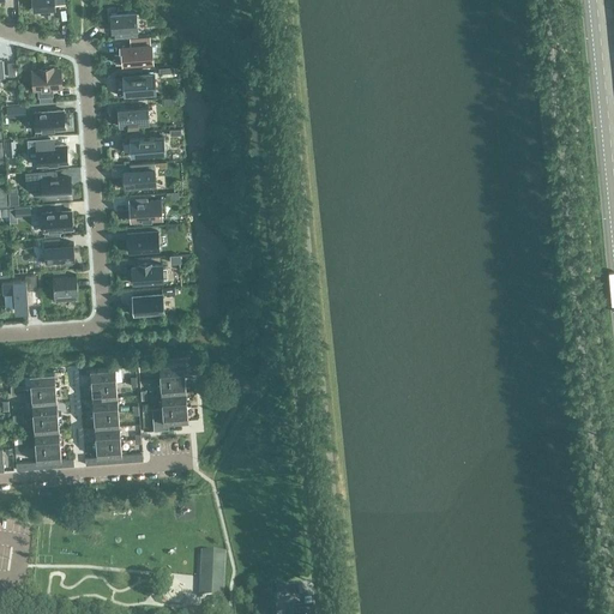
[(53,0),(32,0),(35,11),(54,10),(53,0)]
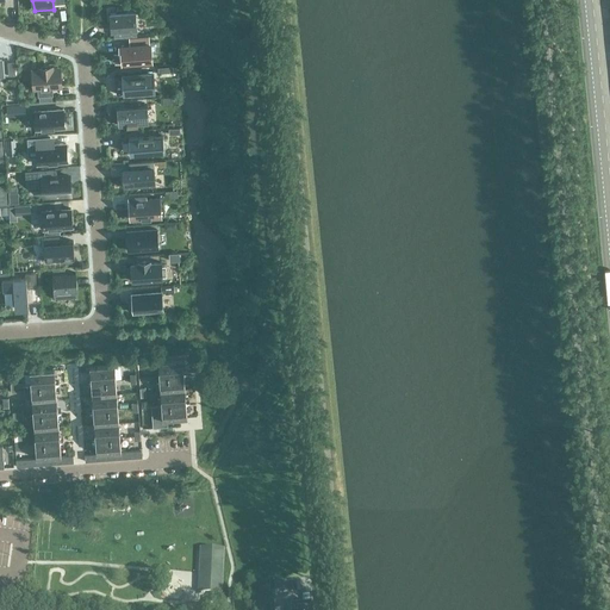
[(117,30),(117,37),(137,36),(136,29),(137,29),(136,18),(136,11),(125,12),(125,10),(117,10),(117,12),(111,13),(112,30),(117,30)]
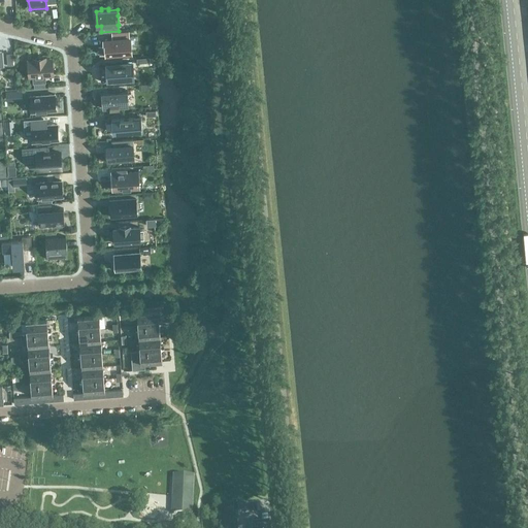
[(106,55),(131,53),(130,41),(130,37),(129,37),(129,31),(116,32),(116,38),(104,39),(104,46),(106,46),(106,55)]
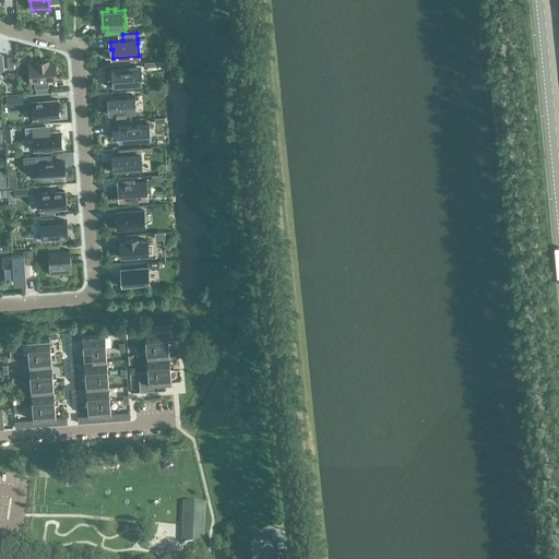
[(31,82),(35,82),(35,88),(48,87),(48,81),(55,80),(54,62),(48,63),(48,61),(36,61),(36,63),(30,64),(31,82)]
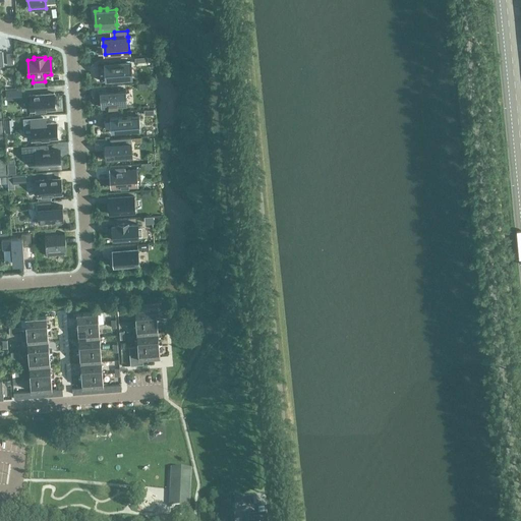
[(109,77),(131,76),(130,62),(99,64),(100,80),(109,80),(109,77)]
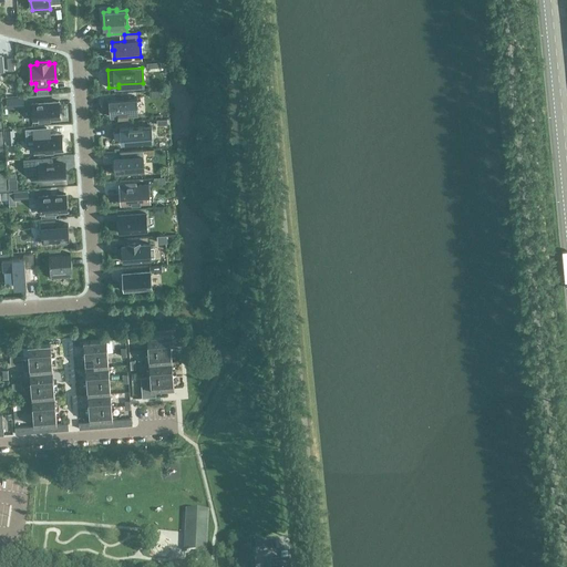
[(110,100),(110,101),(111,117),(117,116),(117,117),(129,117),(129,116),(129,115),(137,115),(136,103),(136,99),(136,98),(127,98),(127,95),(119,95),(119,96),(119,99),(110,100)]
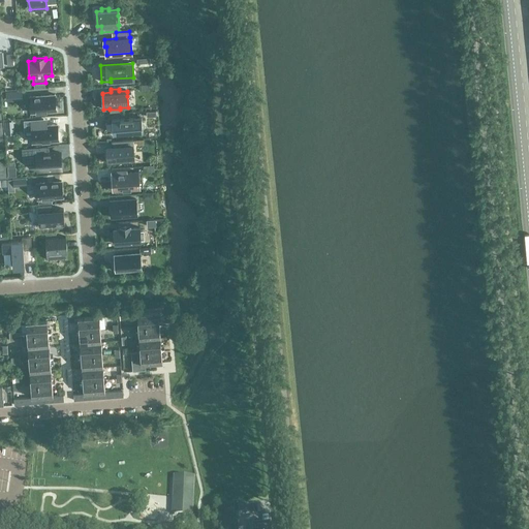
[(30,96),(32,113),(56,111),(55,94),(30,96)]
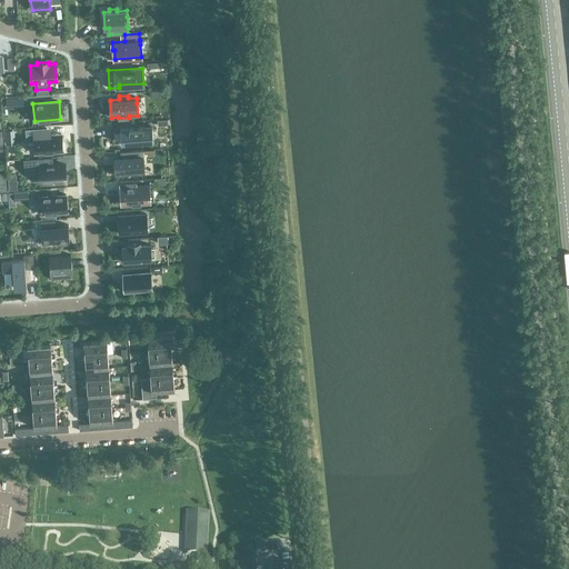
[(120,128),(121,143),(153,141),(152,126),(120,128)]
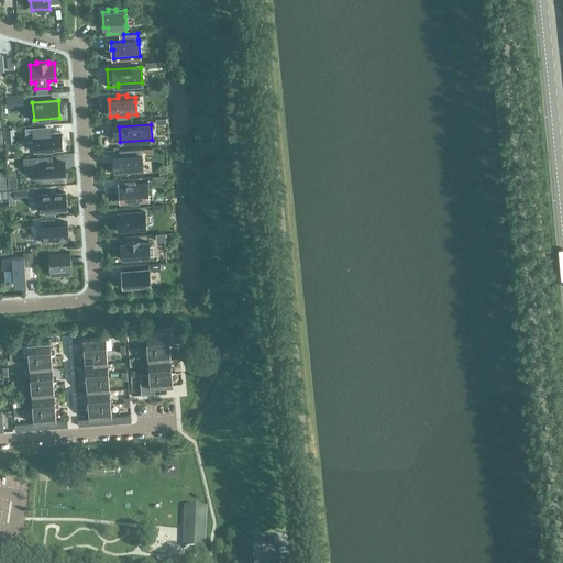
[(15,127),(7,127),(7,142),(15,142),(15,127)]
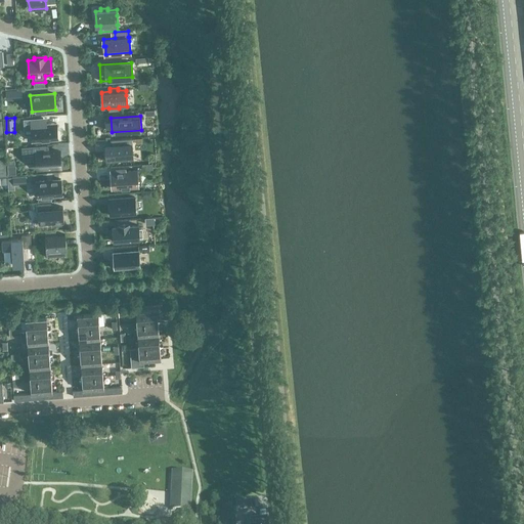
[(43,118),(33,119),(31,119),(33,141),(58,139),(56,123),(44,124),(43,118)]
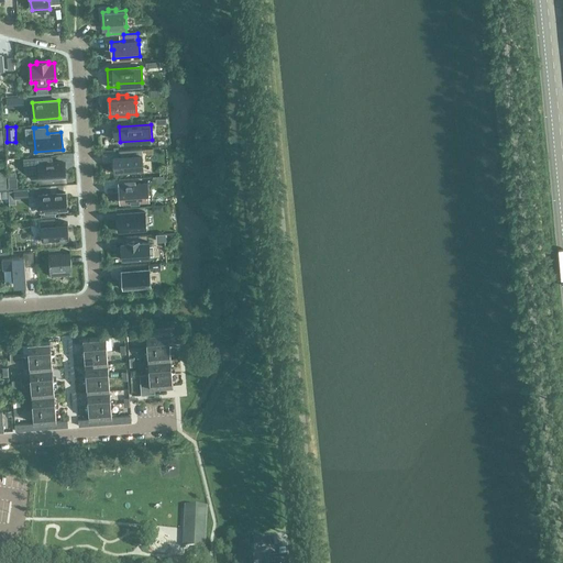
[(134,172),(144,170),(142,148),(119,150),(119,151),(119,156),(113,156),(113,162),(114,173),(134,172)]
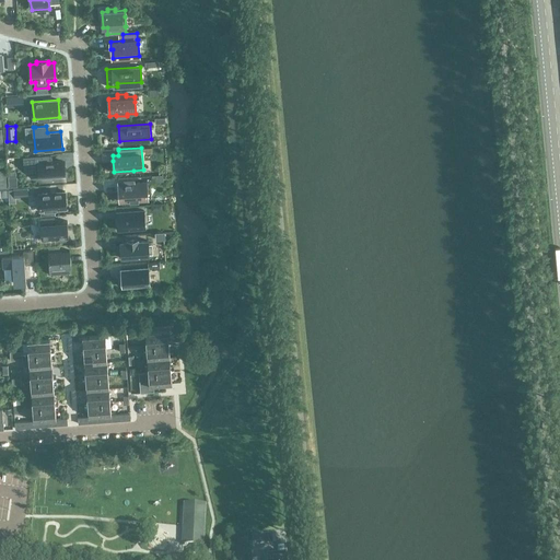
[(41,181),(65,178),(62,161),(54,162),(54,161),(50,161),(50,154),(23,156),(23,165),(39,164),(41,181)]
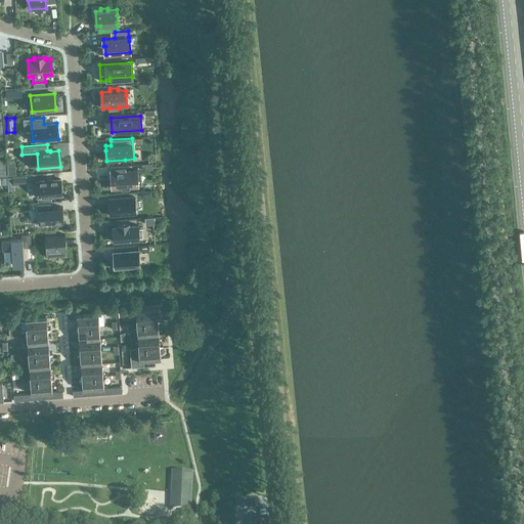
[(15,165),(7,166),(8,175),(16,174),(15,165)]
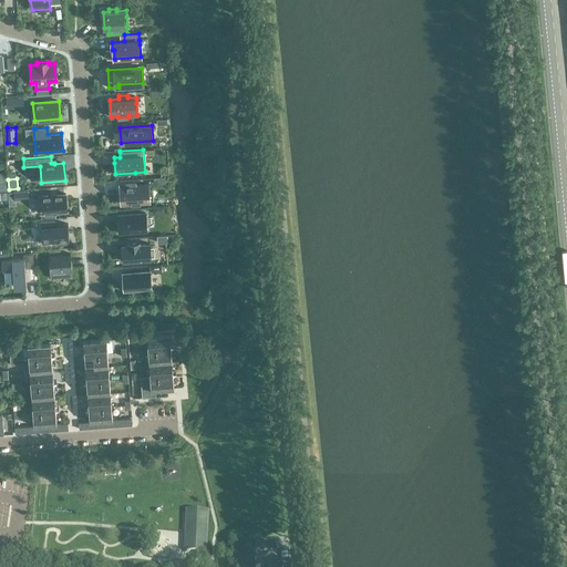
[(122,204),(150,202),(148,184),(120,186),(122,204)]
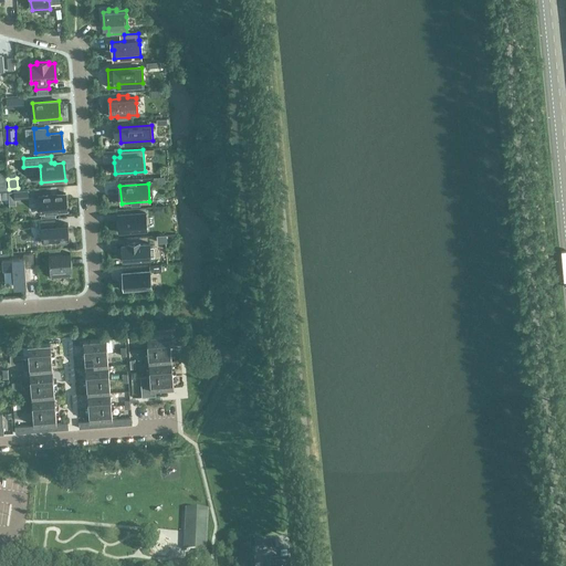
[(40,196),(41,213),(42,213),(59,211),(66,211),(67,211),(66,194),(65,194),(40,196)]
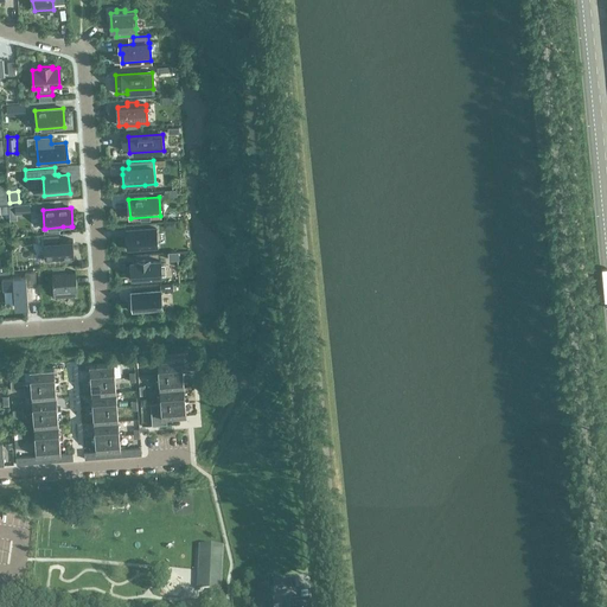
[(128,249),(158,247),(157,237),(157,228),(127,230),(128,249)]
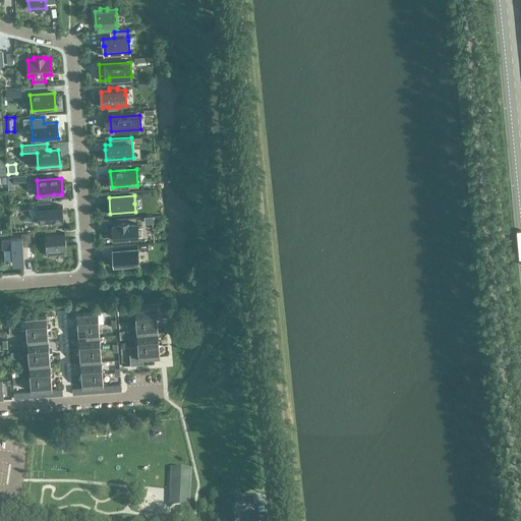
[(51,199),(37,200),(39,222),(64,220),(62,204),(51,205),(51,199)]
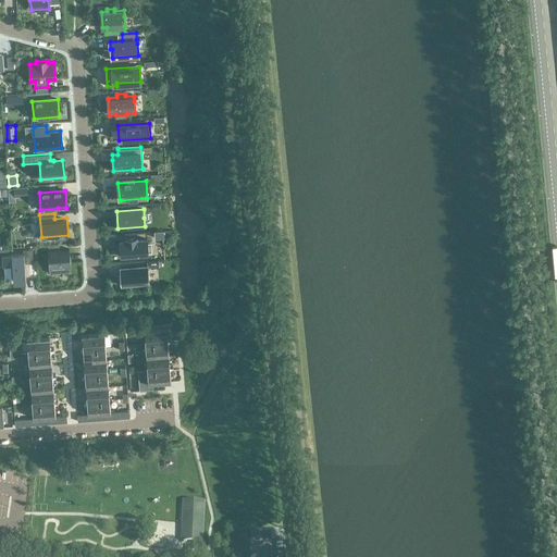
[(152,252),(151,242),(147,242),(147,239),(137,240),(137,238),(126,239),(126,240),(120,242),(121,248),(119,248),(120,256),(121,256),(121,257),(139,256),(148,255),(148,252),(152,252)]
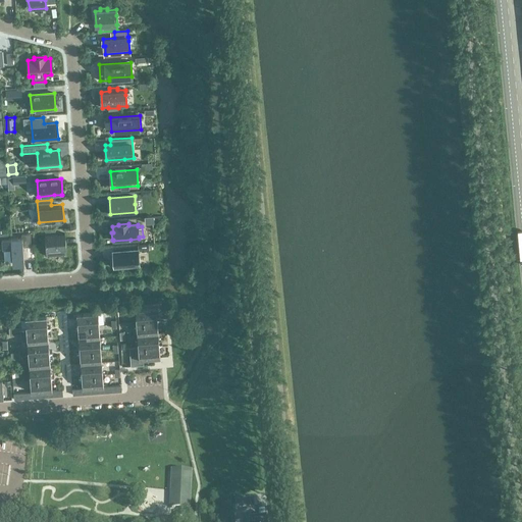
[(65,232),(45,235),(46,255),(66,253),(65,232)]
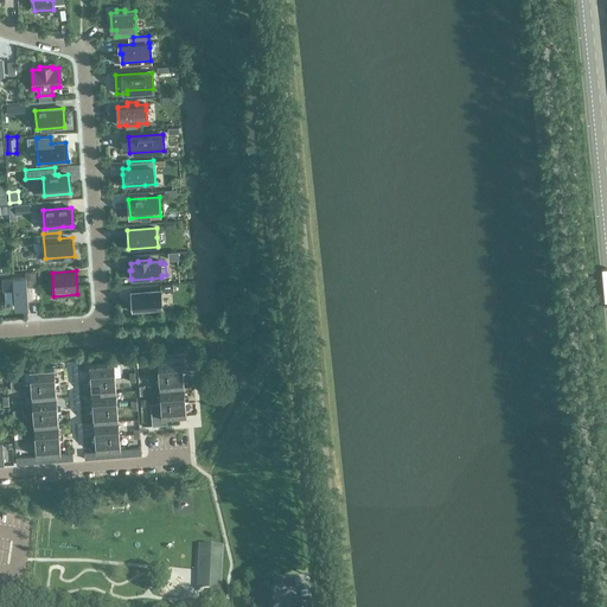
[(25,275),(2,278),(4,289),(13,289),(16,307),(29,306),(27,288),(37,287),(36,272),(25,272),(25,275)]
